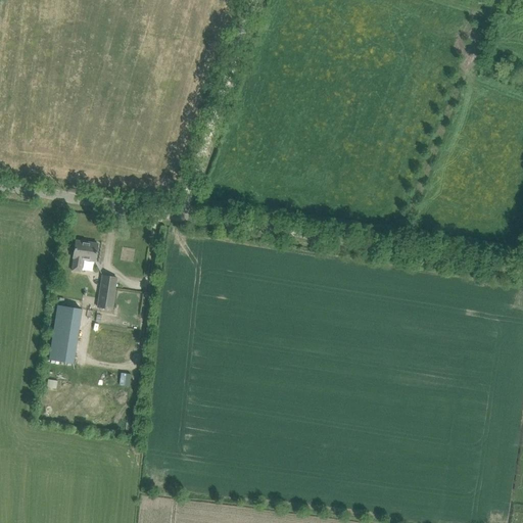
[(72,271),(81,272),(83,259),(95,262),(97,243),(76,240),(73,258),(74,258),(72,271)]
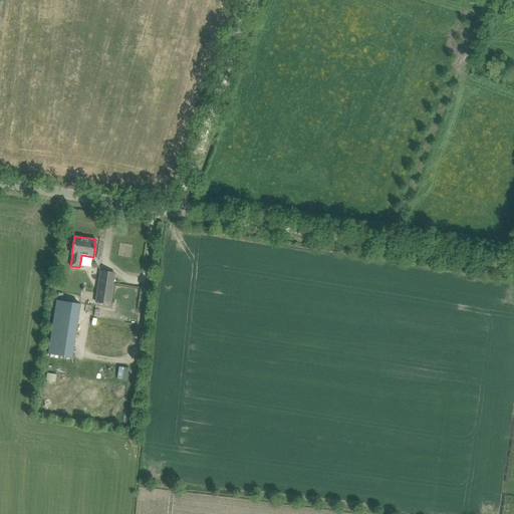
[(109,303),(112,283),(98,280),(95,301),(109,303)]
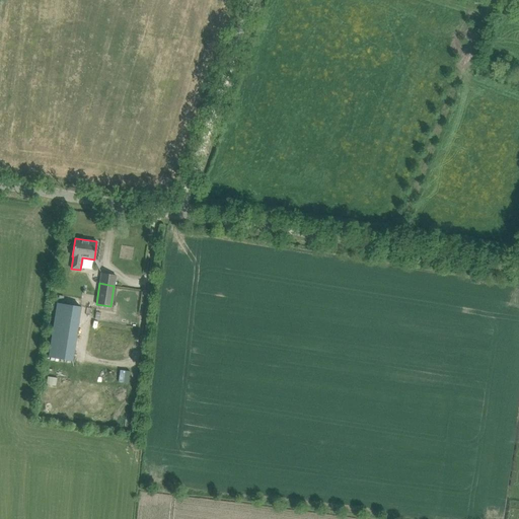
[(49,355),(72,359),(80,305),(58,301),(49,355)]
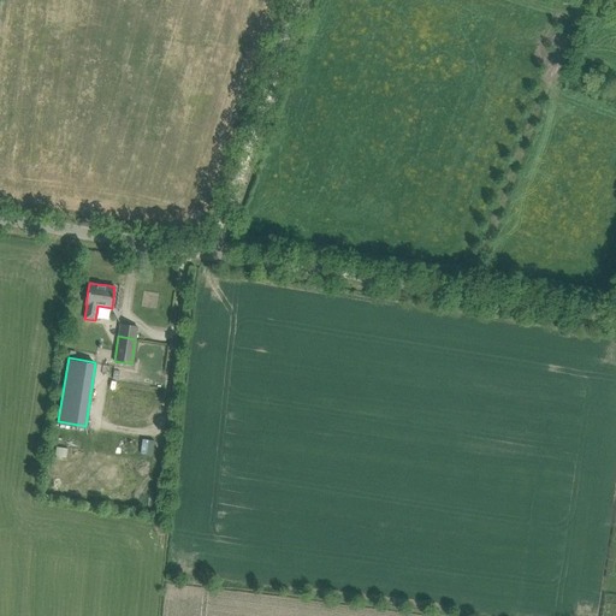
[(101,428),(104,419),(88,415),(86,425),(101,428)]
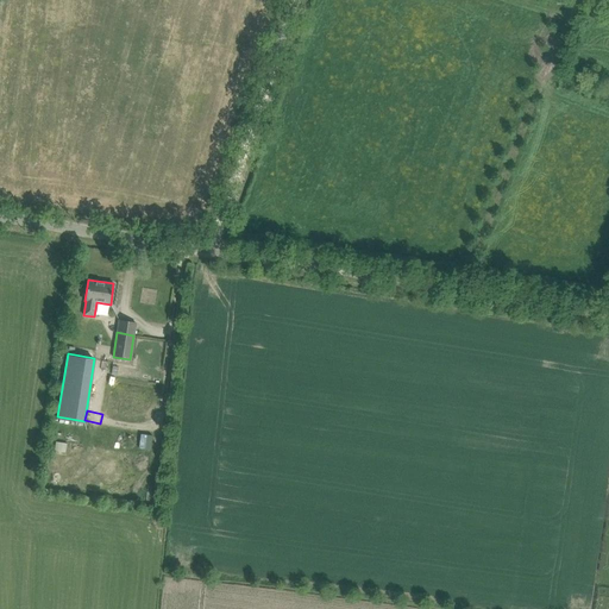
[(66,452),(68,443),(56,440),(54,450),(66,452)]
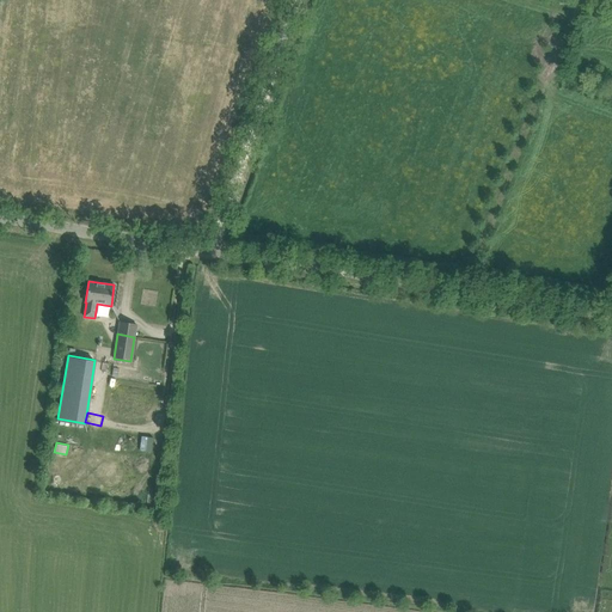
All buildings are outlined.
